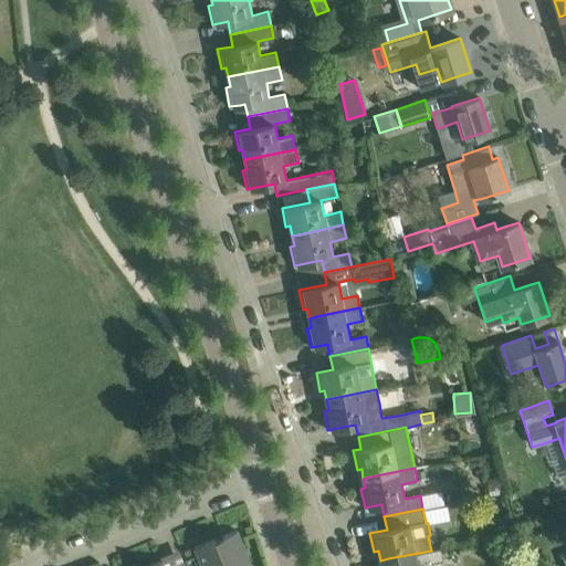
[(195,547),(198,556),(201,565),(250,565),(237,531),(195,547)]
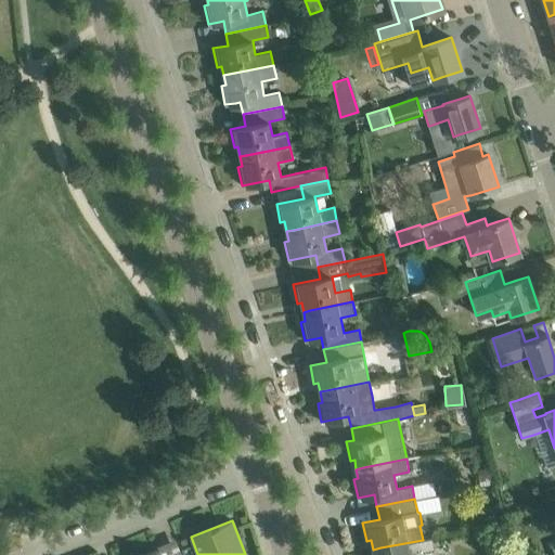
[(425,554),(425,552),(434,550),(431,538),(423,540),(381,547),(373,550),(373,554),(425,554)]
